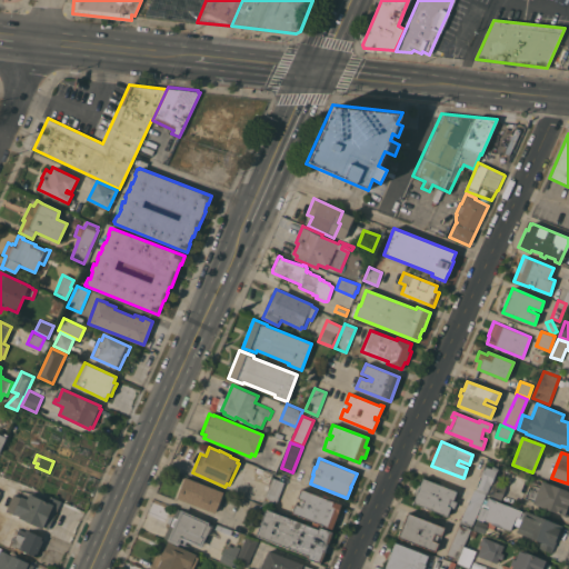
[(475,489),(480,477),(479,476),(482,467),(483,467),(485,466),(491,468),(492,466),(498,468),(497,471),(491,485),(490,483),(486,493),(475,489)]
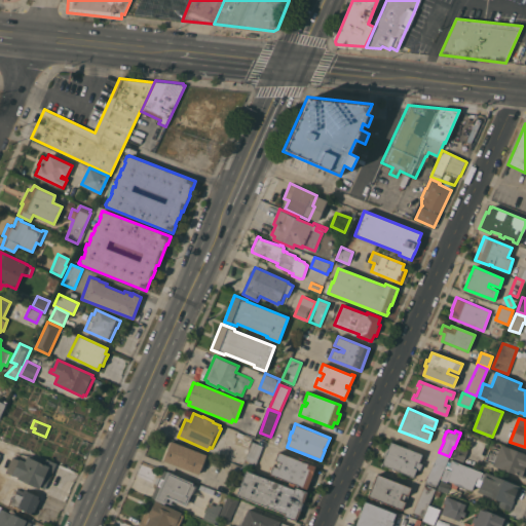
[(247,436),(245,442),(236,439),(238,433),(247,436)]
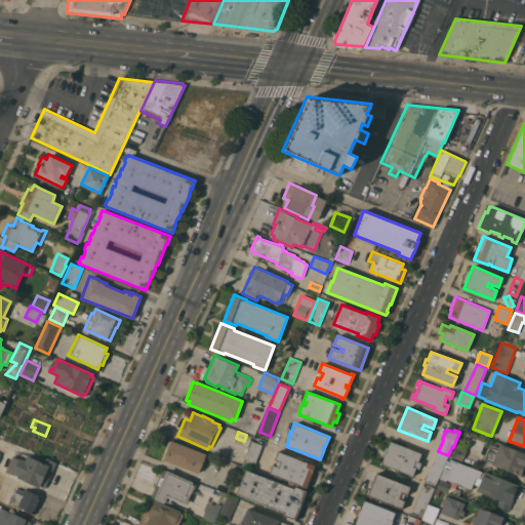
[(206,453),(199,473),(163,459),(170,440),(206,453)]
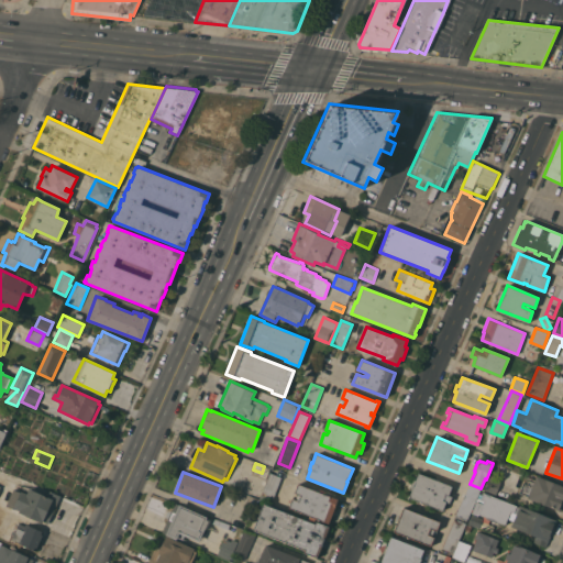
[(271,503),(260,499),(271,473),(280,477),(271,503)]
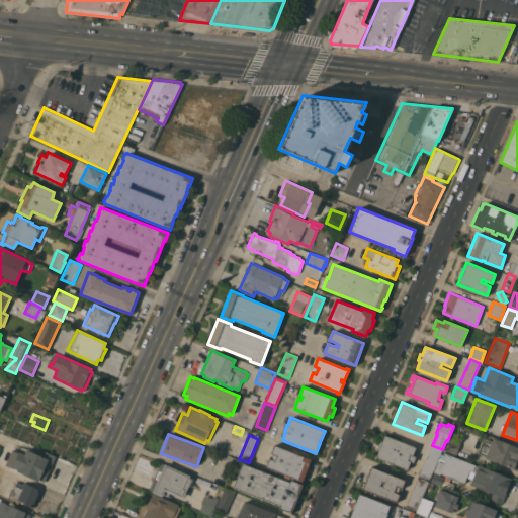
[(376,457),(378,450),(376,449),(379,441),(382,441),(384,435),(416,447),(413,455),(416,456),(414,462),(411,461),(407,469),(376,457)]
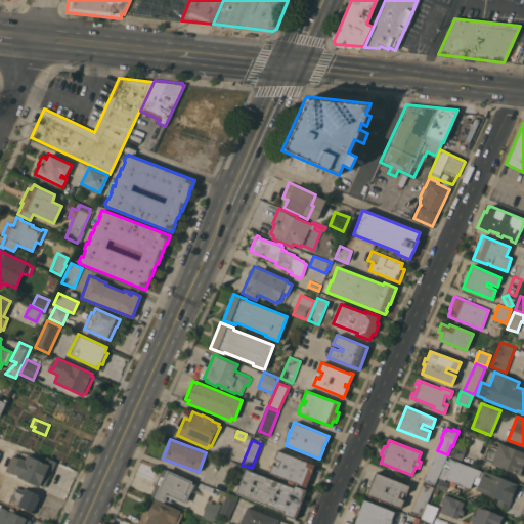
[(449,454),(454,442),(454,443),(455,441),(467,445),(462,460),(449,454)]
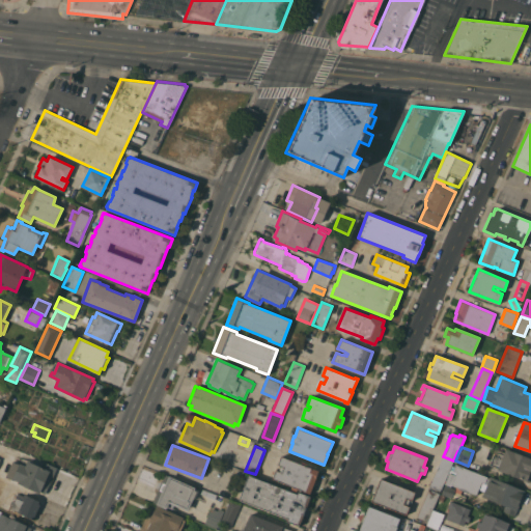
[(530,476),(529,482),(497,470),(498,468),(490,465),(493,455),(498,456),(499,453),(503,454),(505,448),(522,455),(523,454),(530,456),(530,476)]
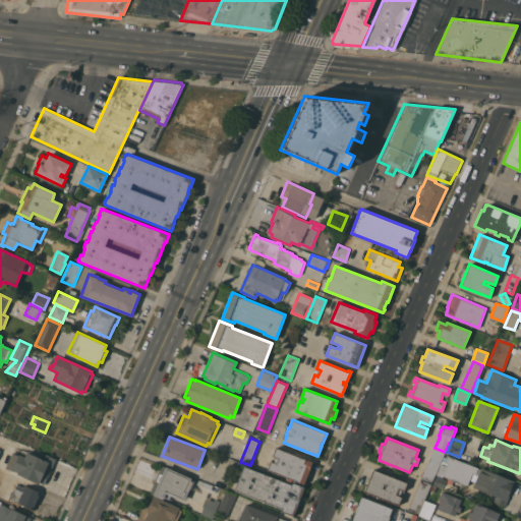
[(271,461),(274,462),(276,457),(273,456),(276,448),(295,455),(296,452),(301,455),(300,457),(305,459),(312,461),(309,470),(304,484),(292,479),(291,481),(286,479),(286,477),(267,470),(271,461)]
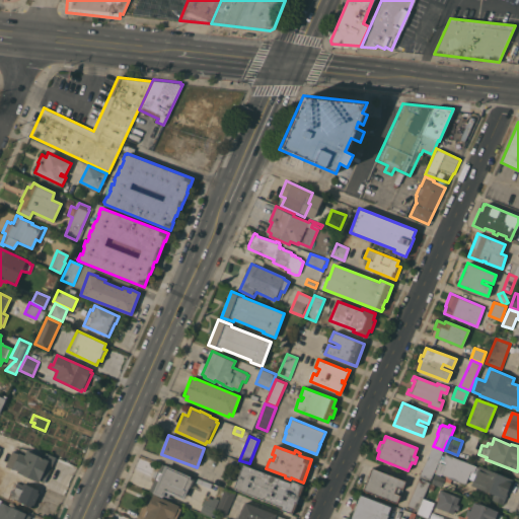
[(443,450),(431,478),(421,474),(433,446),(443,450)]
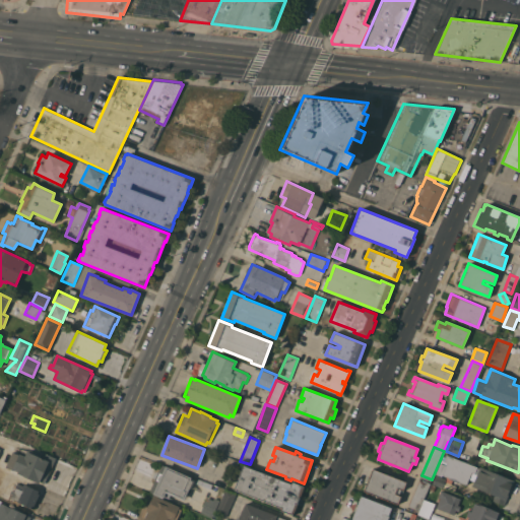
[(12,452),(18,455),(19,453),(24,456),(26,451),(42,458),(45,452),(56,457),(45,483),(40,481),(39,482),(17,472),(18,471),(13,469),(13,470),(5,466),(12,452)]
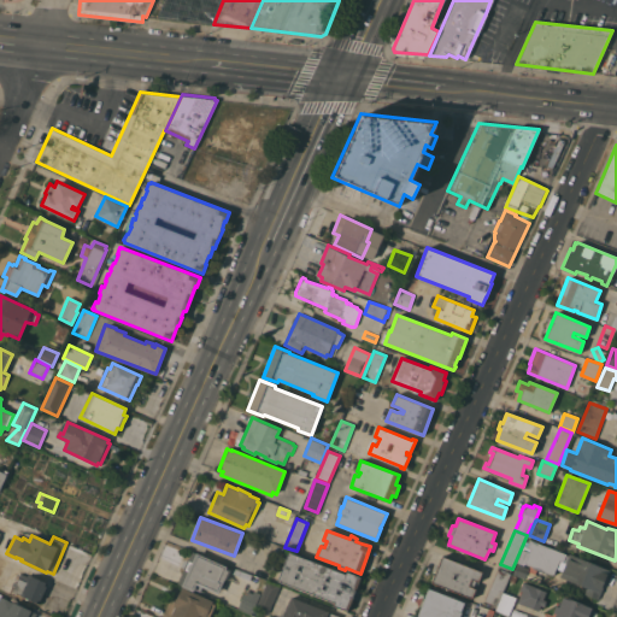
[(601,593),(600,593),(598,599),(585,594),(587,587),(560,576),(563,571),(556,569),(553,575),(545,571),(545,573),(533,568),(533,566),(524,564),(524,565),(517,562),(526,542),(528,544),(529,539),(566,553),(566,554),(569,556),(570,553),(610,570),(601,593)]
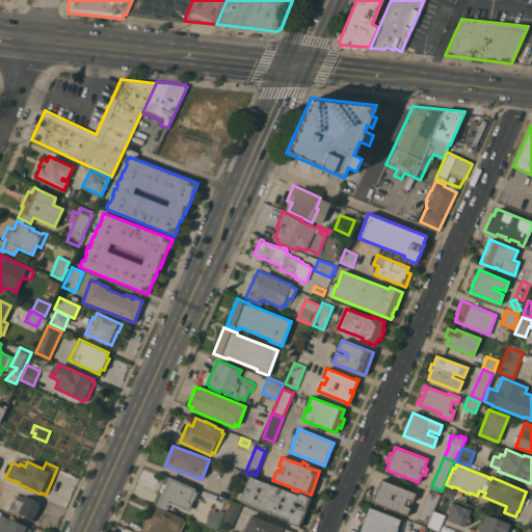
[(169,504),(166,509),(153,503),(165,475),(195,488),(195,489),(198,491),(195,500),(193,499),(188,512),(169,504)]
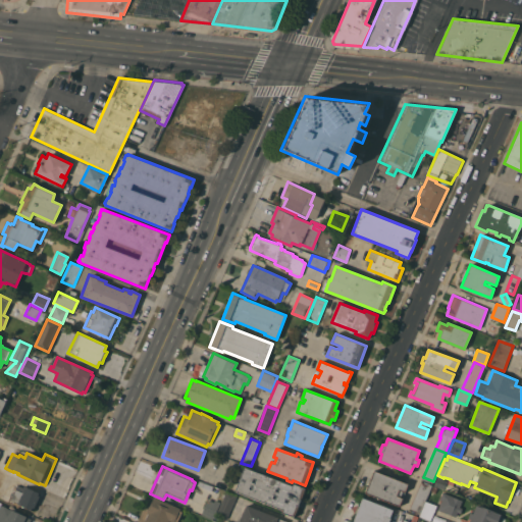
[(244,467),(293,485),(293,483),(305,488),(304,489),(305,489),(301,499),(298,506),(295,516),(294,516),(294,517),(281,512),(282,510),(235,491),(244,467)]
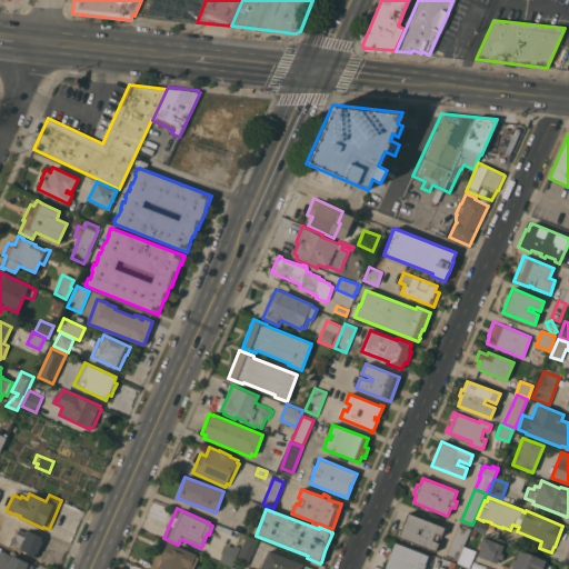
[(445,527),(441,536),(439,536),(437,541),(439,542),(435,551),(398,537),(399,535),(397,535),(399,529),(401,529),(402,527),(400,526),(402,522),(403,522),(405,520),(403,520),(406,513),(407,515),(407,512),(445,527)]
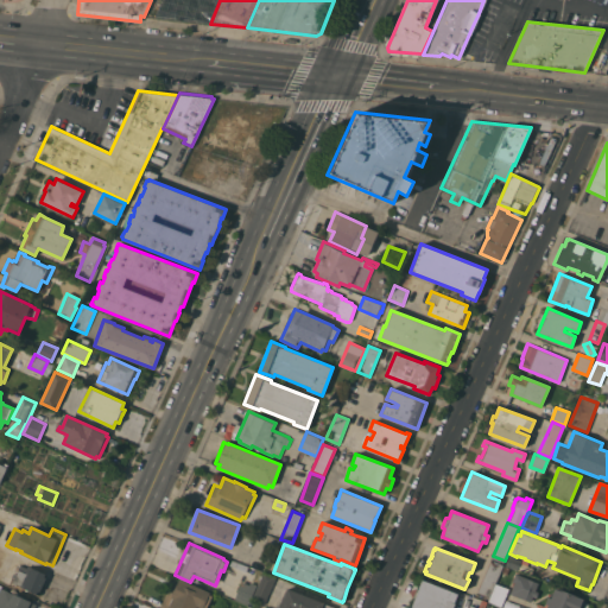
[(506,565),(510,555),(521,559),(518,569),(506,565)]
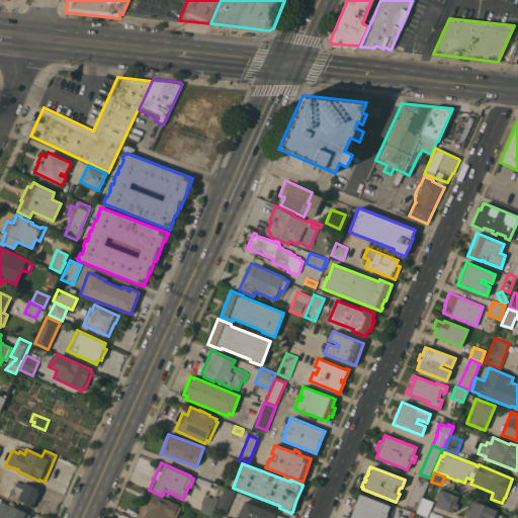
[(417,509),(407,505),(418,479),(420,480),(421,478),(429,482),(417,509)]
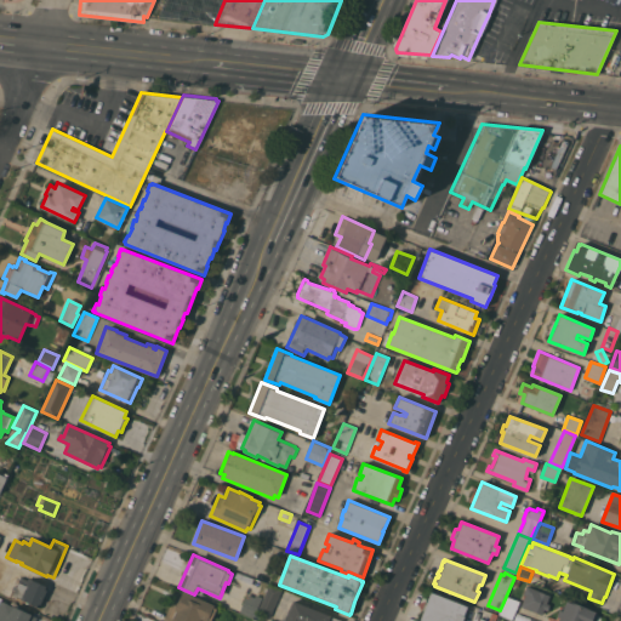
[(21,576),(27,580),(28,577),(46,586),(45,588),(47,590),(41,604),(39,603),(38,607),(21,599),(22,598),(13,594),(21,576)]
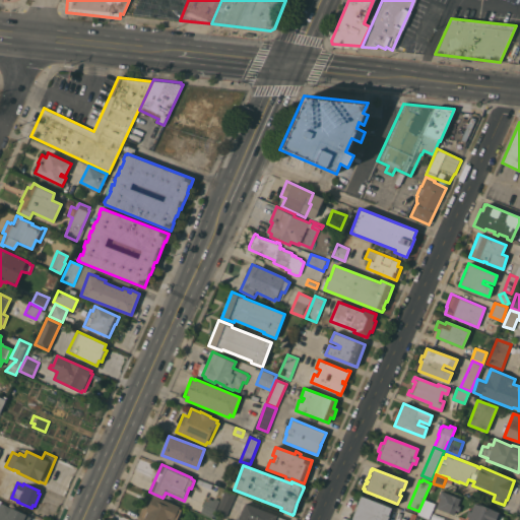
[(225,517),(215,513),(225,490),(236,494),(225,517)]
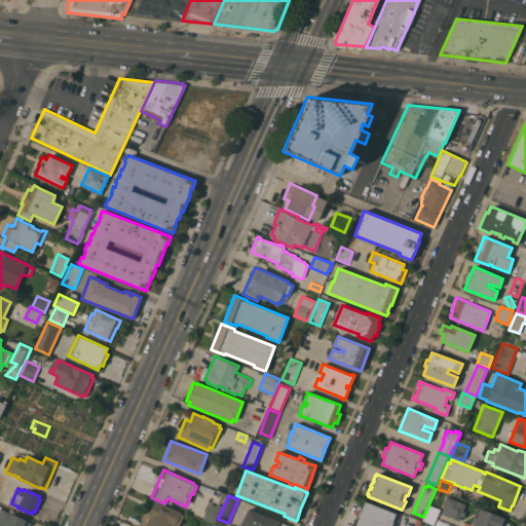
[(459,521),(449,517),(441,514),(445,503),(444,502),(446,496),(465,504),(463,511),(465,512),(463,517),(461,516),(459,521)]
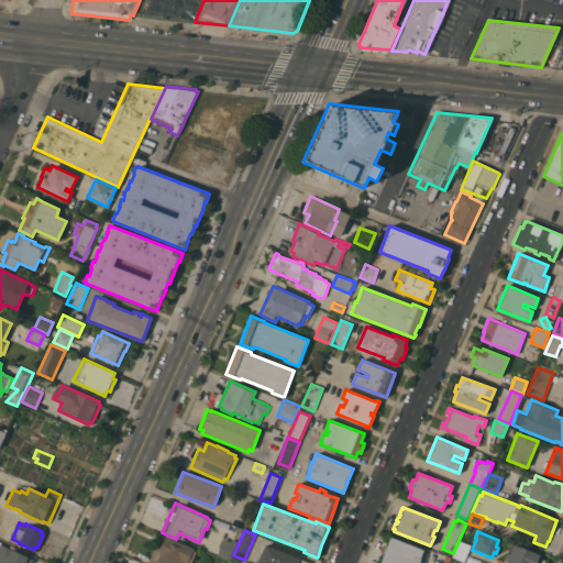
[(195,549),(194,550),(196,551),(190,562),(188,562),(186,562),(181,561),(180,562),(151,562),(148,562),(159,537),(165,539),(166,536),(195,549)]
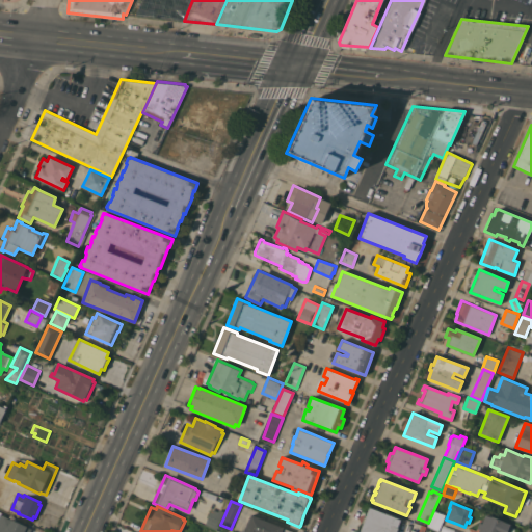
[(362,531),(360,531),(363,523),(362,522),(364,514),(366,515),(369,507),(400,520),(397,527),(398,528),(396,531),(362,531)]
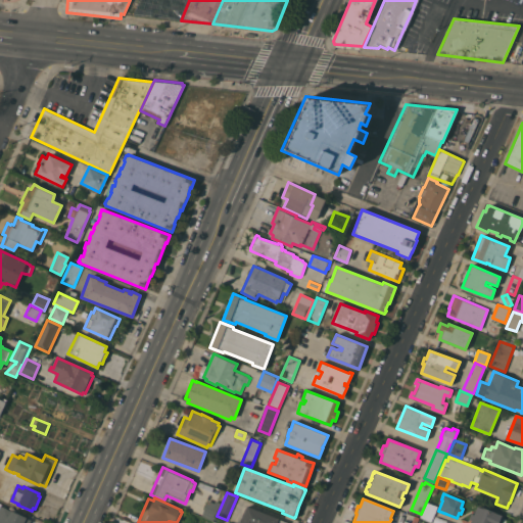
[(212,520),(201,515),(208,500),(214,503),(216,501),(220,503),(212,520)]
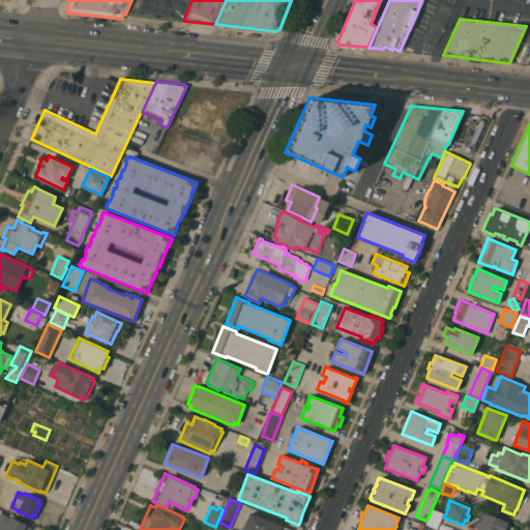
[(437,528),(427,524),(433,508),(443,513),(437,528)]
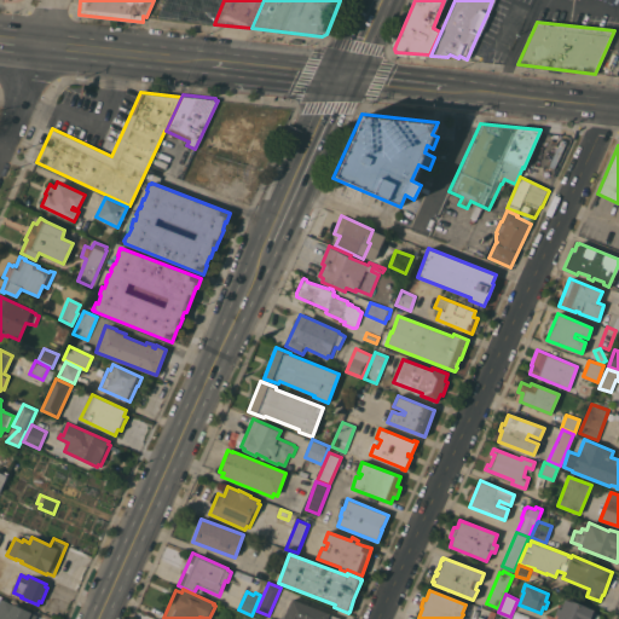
[(35,618),(0,618),(0,597),(7,601),(38,615),(35,618)]
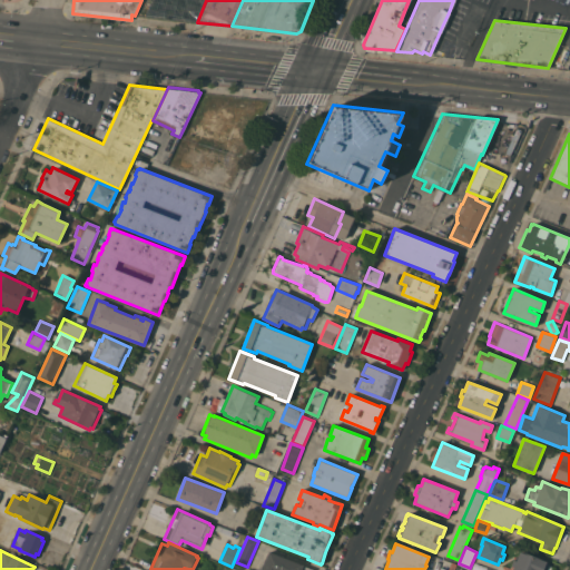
[(303,564),(303,566),(314,569),(313,569),(257,569),(259,567),(262,568),(268,551),(303,564)]
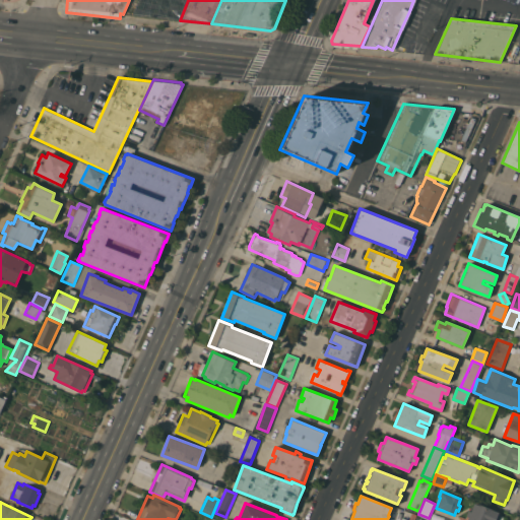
[(498,519),(467,519),(469,516),(466,515),(468,510),(470,511),(474,503),(478,505),(479,504),(499,512),(502,513),(498,519)]
